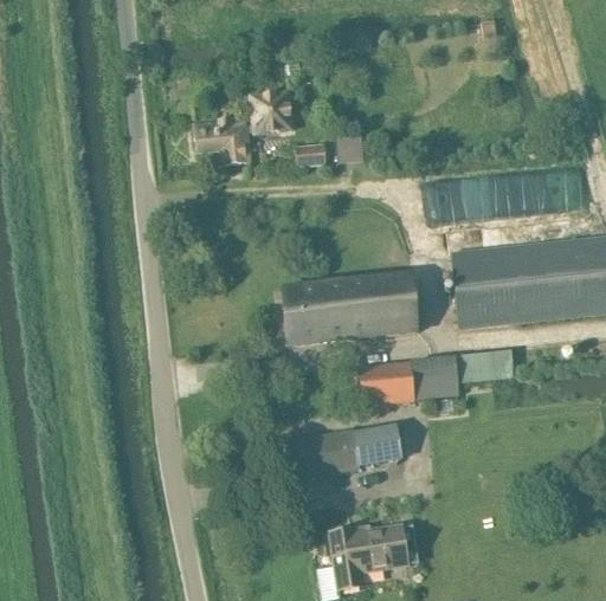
[(492,19),(479,21),(482,37),(495,34),(492,19)]
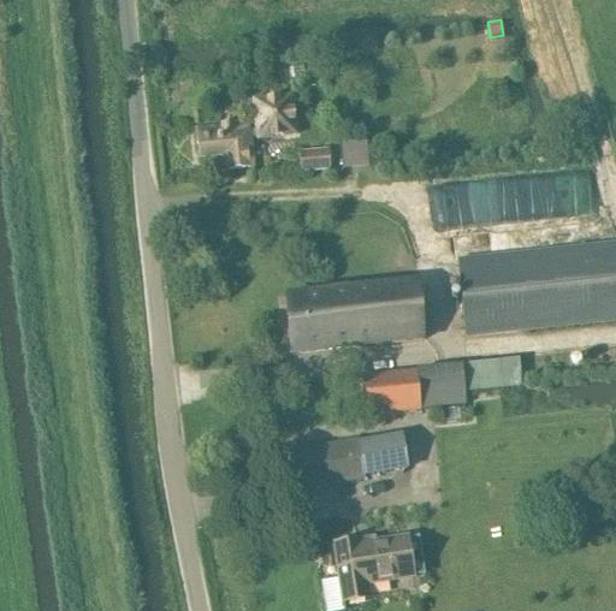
[(254,164),(250,135),(258,134),(258,136),(296,131),(292,92),(253,96),(256,126),(249,128),(248,118),(194,124),(197,154),(220,152),(223,167),(254,164)]
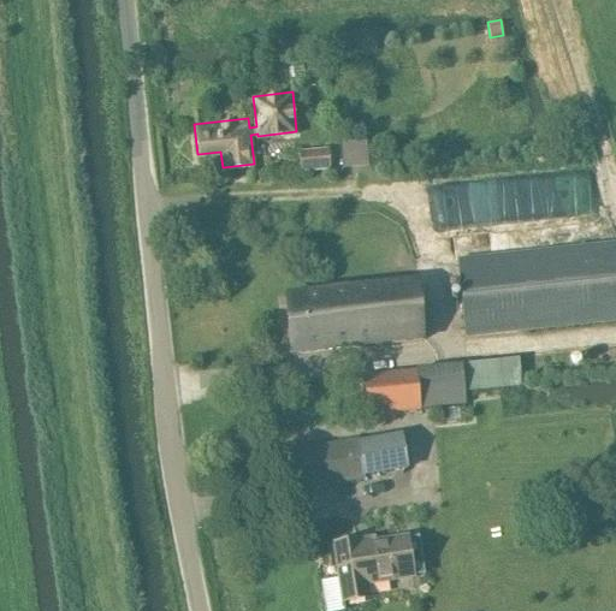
[(301,170),(331,166),(329,144),(298,148),(301,170)]
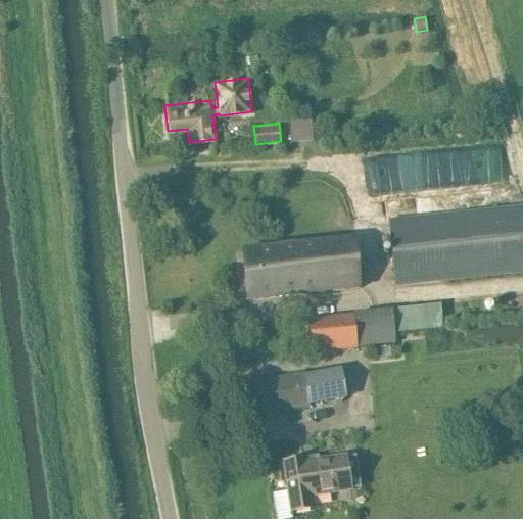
[(522,201),(388,216),(395,284),(522,271),(522,201)]
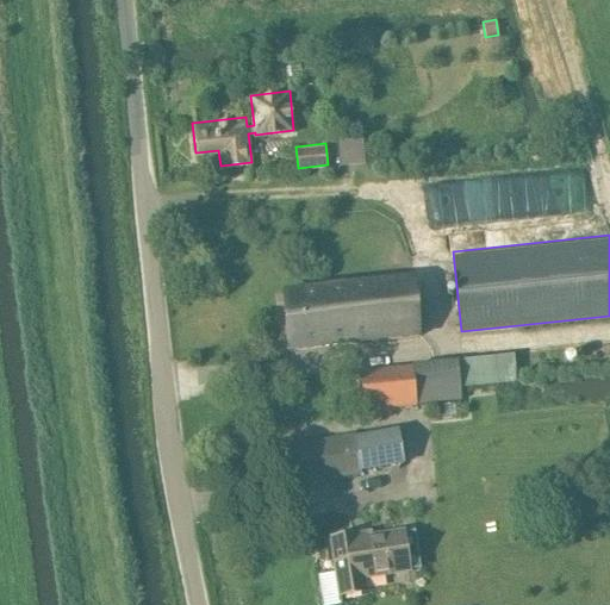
[(414,274),(284,288),(290,348),(419,334),(414,274)]
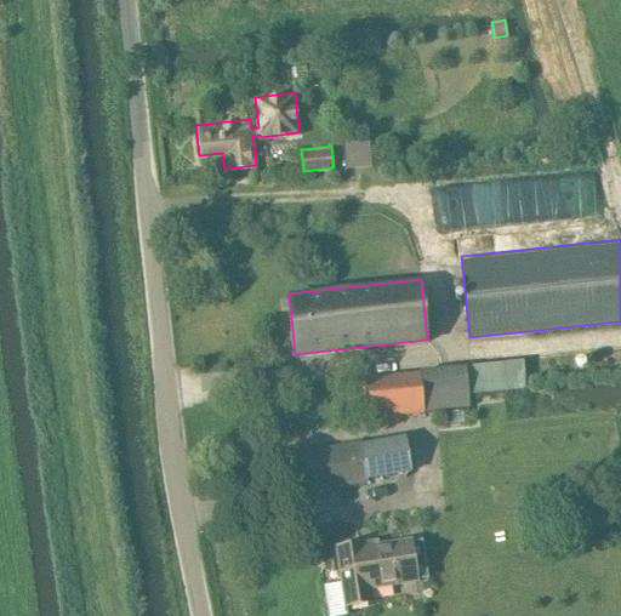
[(423,411),(423,410),(420,369),(365,375),(369,416),(423,411)]
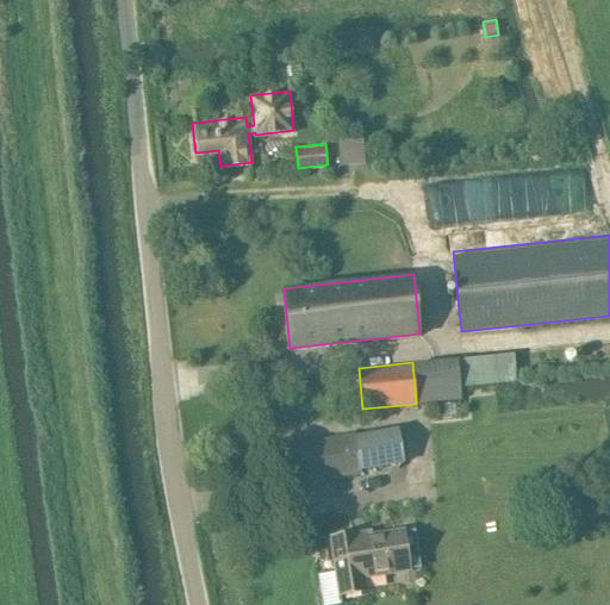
[(296,443),(303,482),(361,472),(361,469),(403,462),(397,426),(354,434),(354,432),(296,443)]
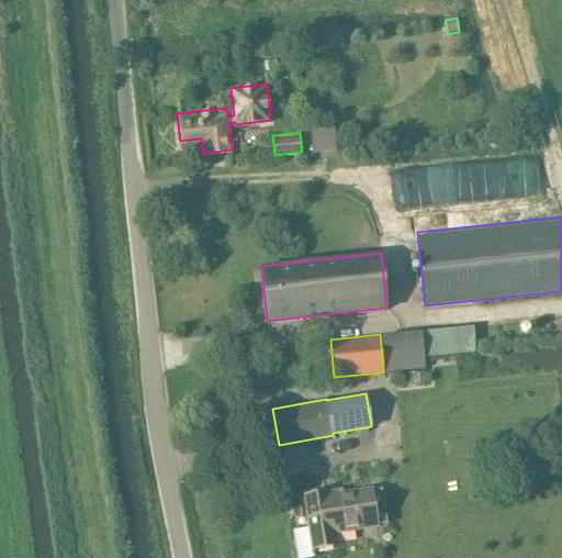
[(340,488),(330,490),(304,494),(313,546),(337,543),(335,531),(378,524),(371,487),(341,492),(340,488)]
